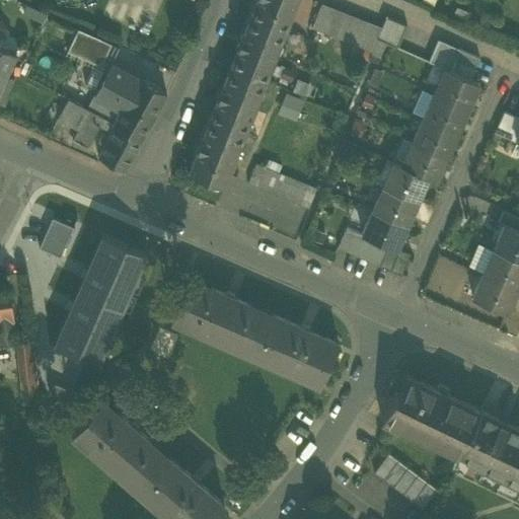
[(296,0),(255,0),(189,169),(224,183),(296,0)]
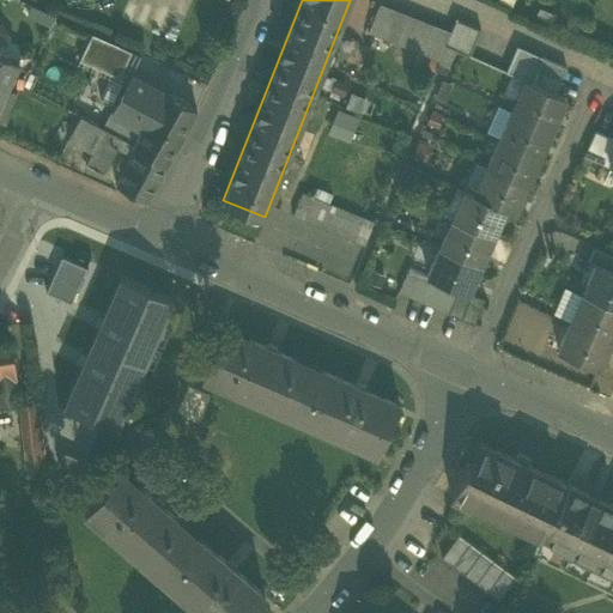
[(439,61),(445,44),(450,34),(374,4),(362,35),(438,64),(439,61)]
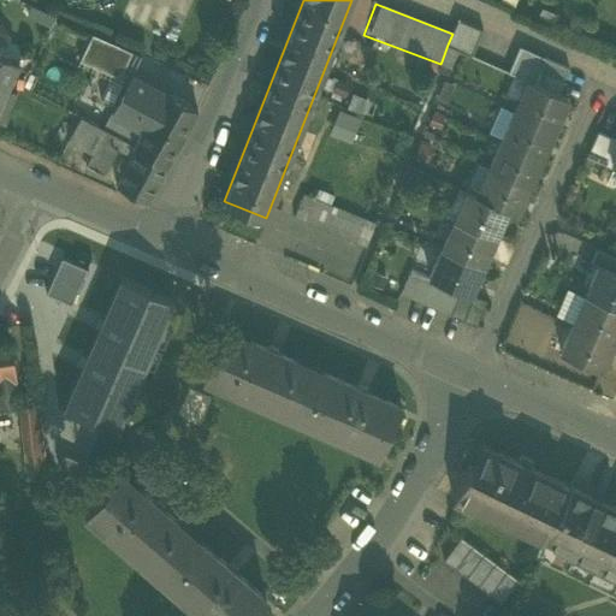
[(55,16),(31,5),(27,16),(49,27),(55,16)]
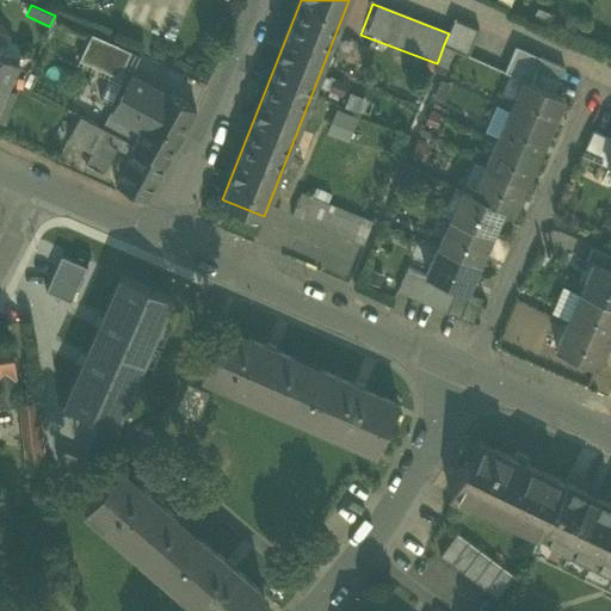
[(455,18),(449,31),(474,42),(480,29),(455,18)]
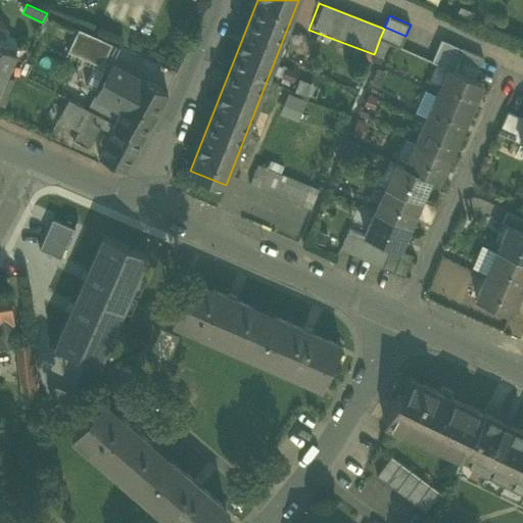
[(384,27),(384,29),(380,38),(388,41),(400,47),(406,36),(384,27)]
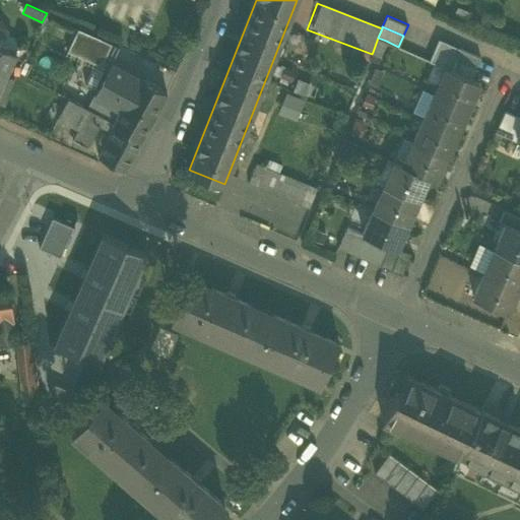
[(78,28),(68,51),(96,63),(104,61),(112,44),(78,28)]
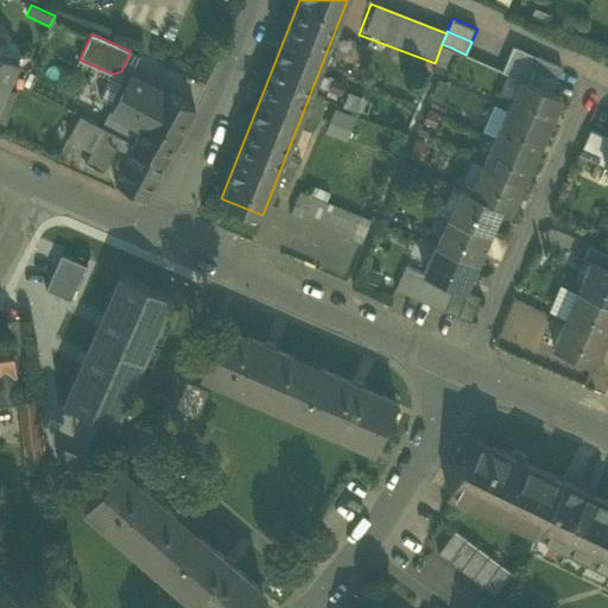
[(340,59),(360,64),(366,40),(347,36),(340,59)]
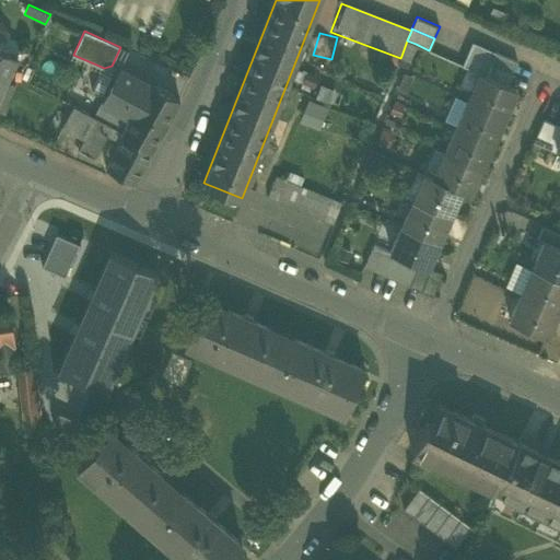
[(468,54),(490,63),(496,51),(473,42),(468,54)]
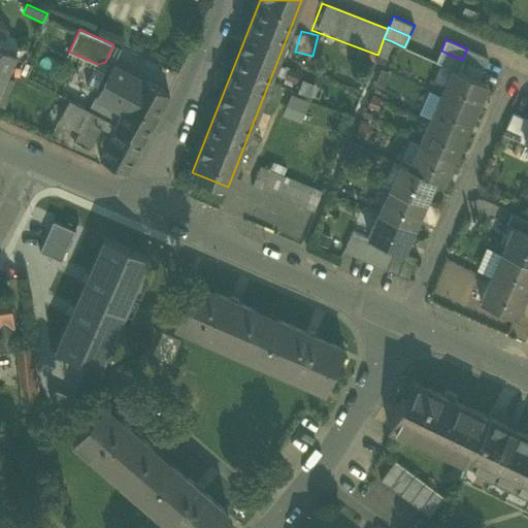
[(0,88),(2,85),(15,53),(0,45),(0,88)]
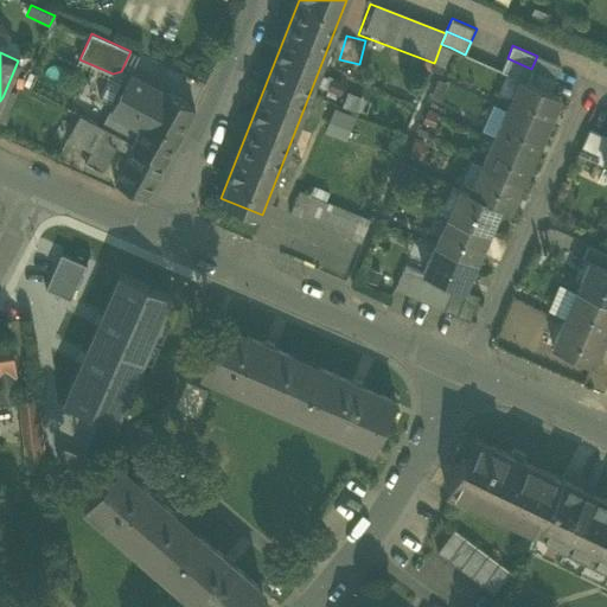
[(561,66),(537,56),(531,69),(556,80),(561,66)]
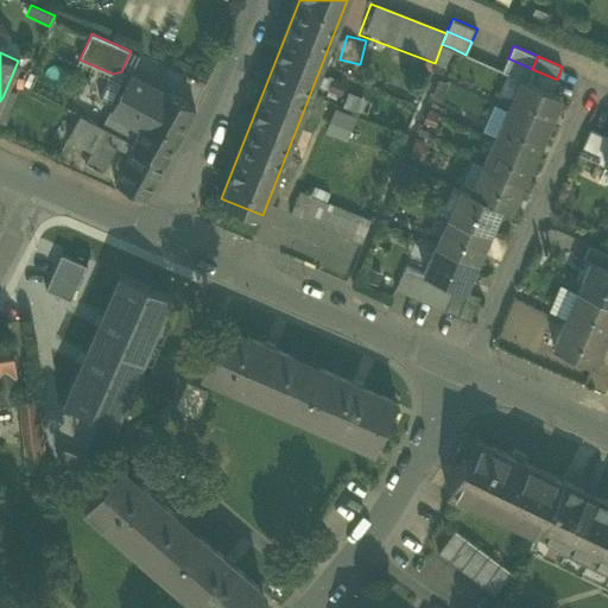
[(526,81),(527,81),(532,69),(508,58),(502,70),(510,74),(520,78),(526,81)]
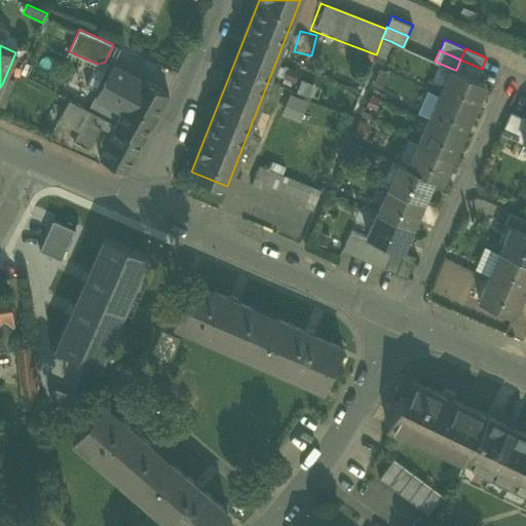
[(482,69),(460,60),(456,70),(477,79),(482,69)]
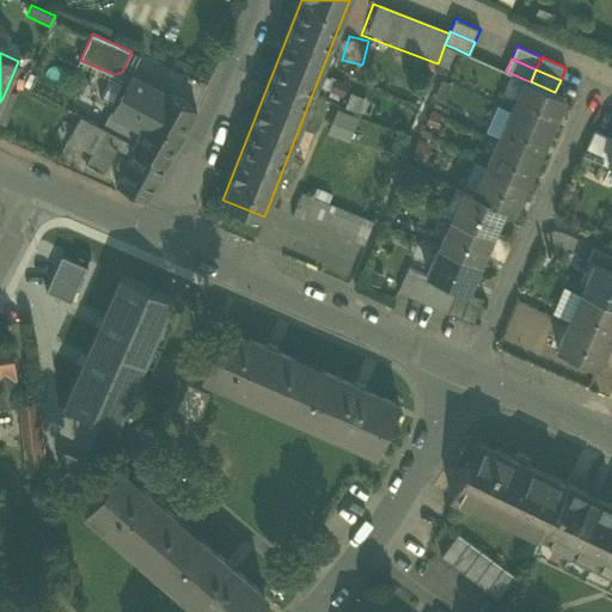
[(111,112),(142,129),(148,118),(182,136),(196,109),(132,74),(111,112)]
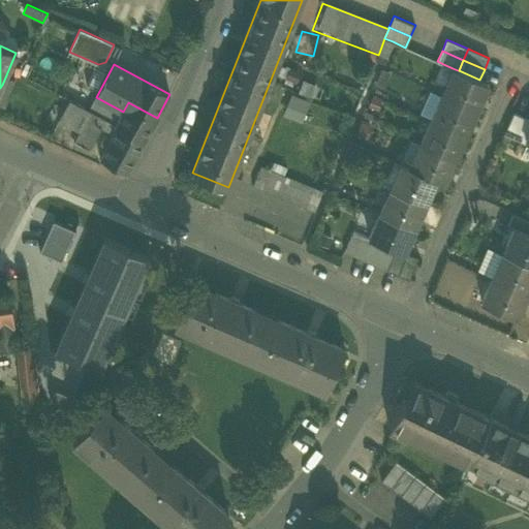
[(453,68),(446,83),(450,85),(458,70),(453,68)]
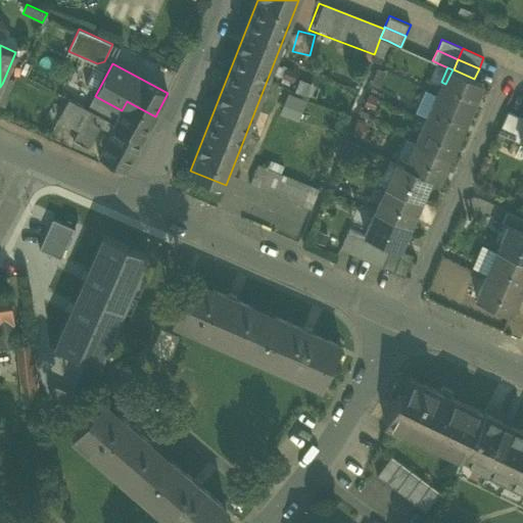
[(437,92),(441,94),(472,107),(482,83),(474,79),(454,69),(453,69),(445,84),(441,82),(437,92)]
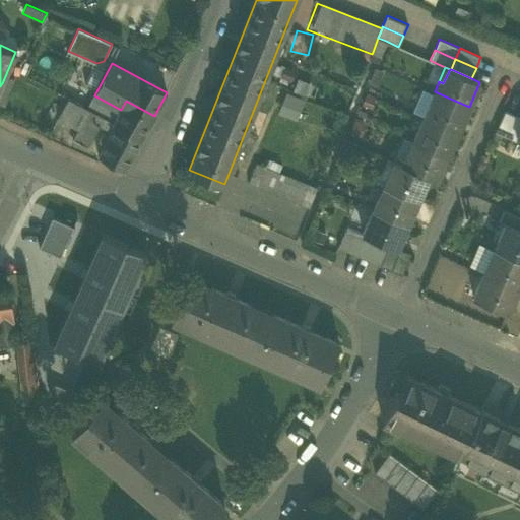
[(5,84),(2,83),(0,86),(0,105),(5,107),(17,78),(10,75),(5,84)]
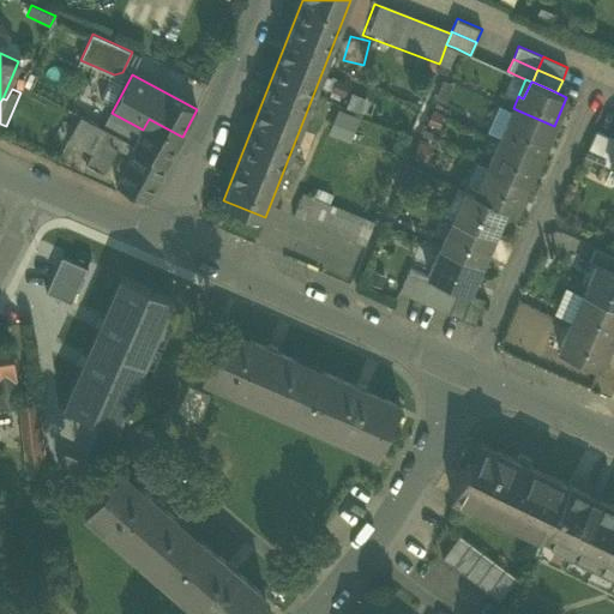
[(369,109),(372,98),(351,92),(348,103),(369,109)]
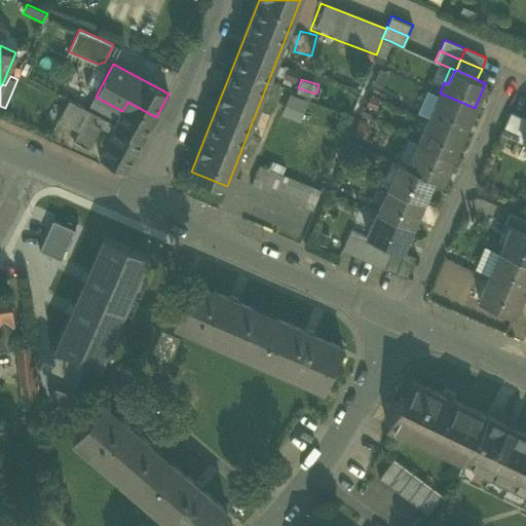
[(283,114),(301,119),(308,98),(289,91),(283,114)]
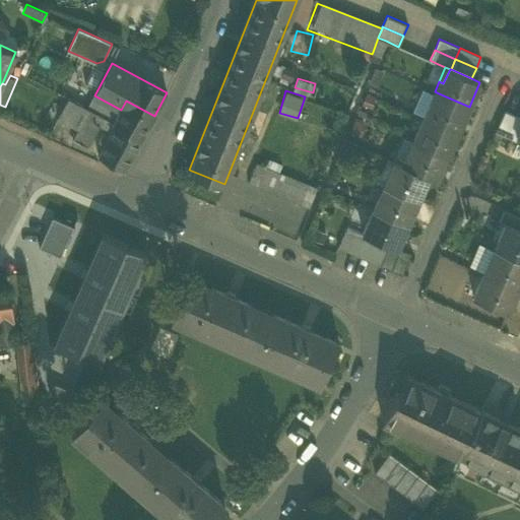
[(435,91),(429,106),(433,108),(439,93),(435,91)]
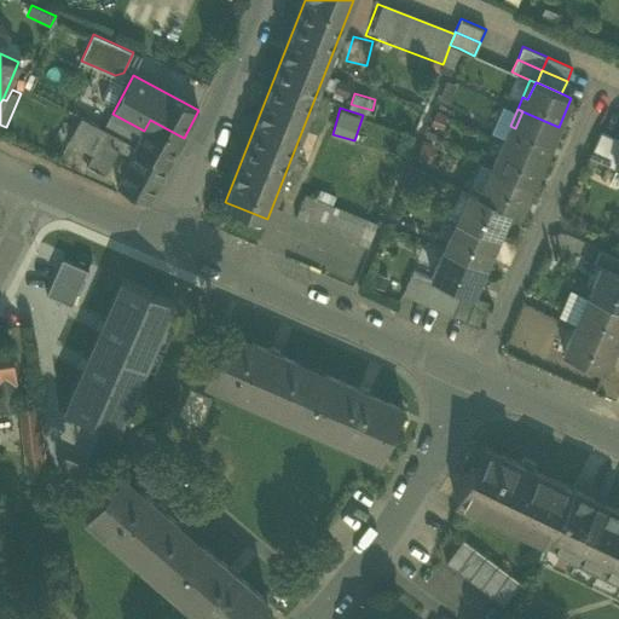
[(545,156),(559,127),(522,111),(515,128),(510,126),(504,138),(510,140),(545,156)]
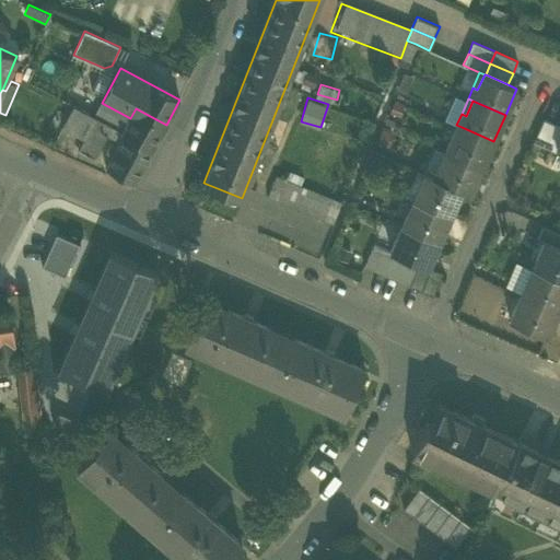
[(102,103),(94,117),(95,118),(121,132),(130,118),(102,103)]
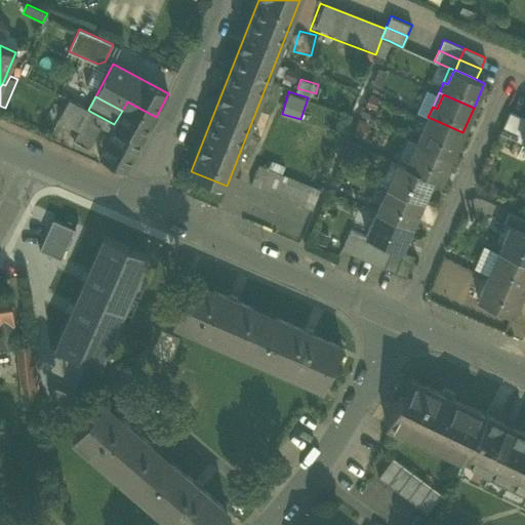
[(58,120),(79,131),(89,111),(88,110),(69,99),(58,120)]
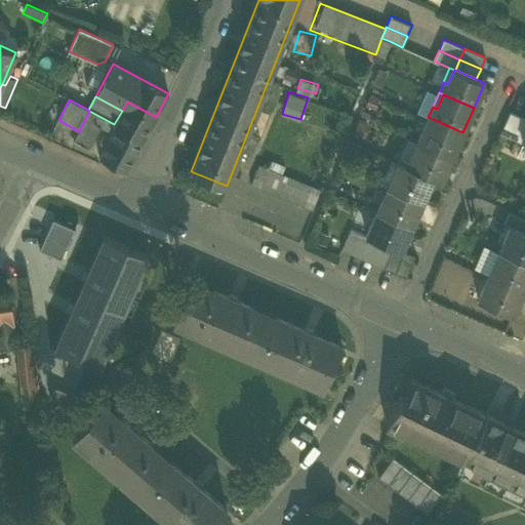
[(122,111),(114,124),(114,125),(118,127),(143,140),(156,117),(127,102),(122,111)]
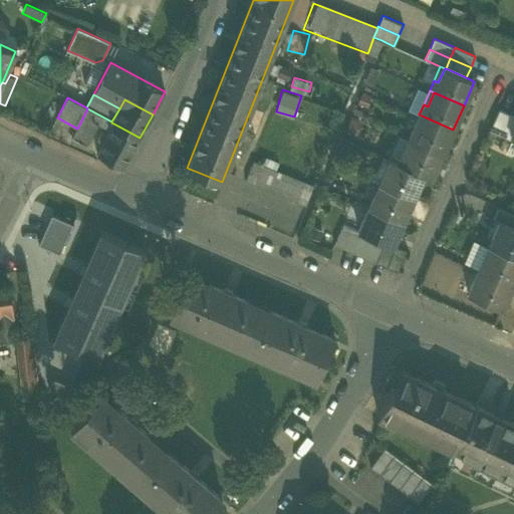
[(99,124),(110,132),(115,124),(111,122),(111,121),(87,108),(77,129),(71,139),(87,146),(99,124)]
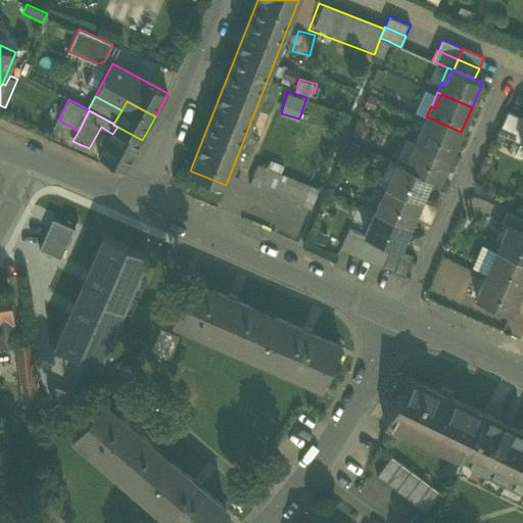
[(498,131),(521,141),(522,135),(522,117),(508,111),(498,131)]
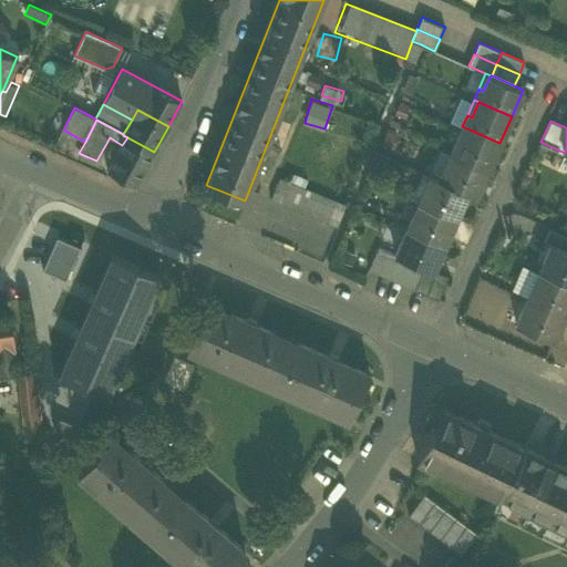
[(462,126),(456,141),(461,143),(467,129),(462,126)]
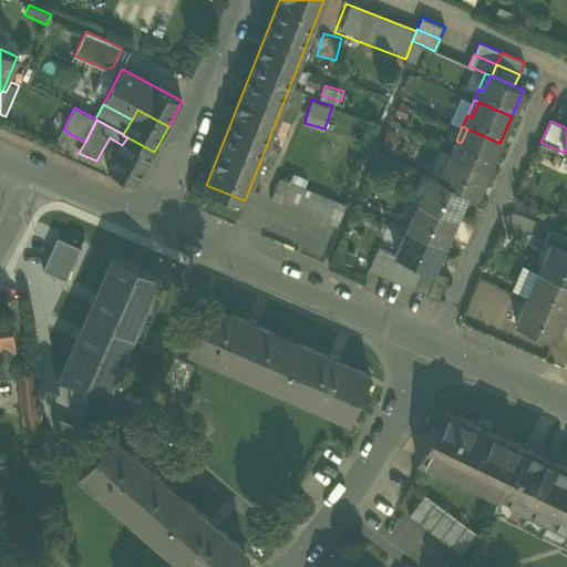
[(488,168),(500,143),(467,129),(461,143),(456,141),(451,152),(455,154),(488,168)]
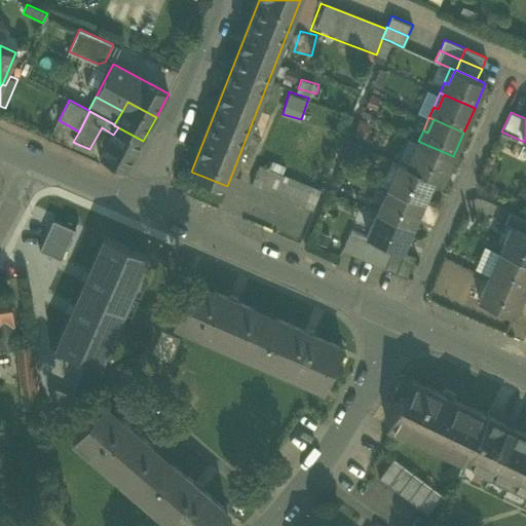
[(143,141),(118,127),(113,135),(109,142),(106,140),(103,145),(106,147),(100,159),(126,174),(144,141),(143,141)]
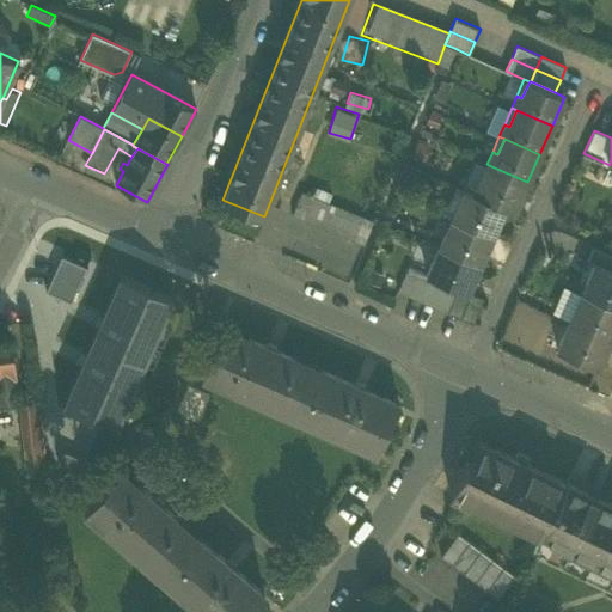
[(487,164),(479,181),(484,183),(491,166),(487,164)]
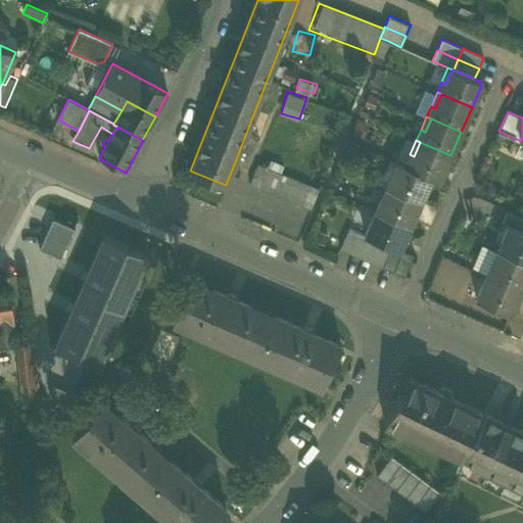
[(439,180),(450,155),(420,142),(414,156),(410,154),(406,164),(431,177),(439,180)]
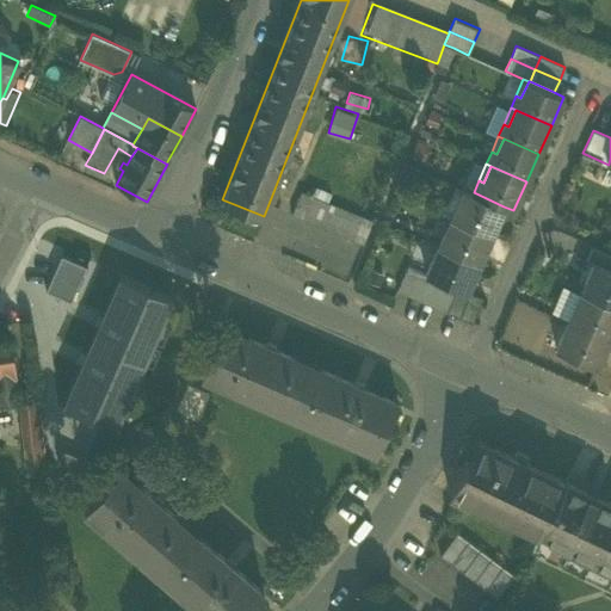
[(463,189),(456,205),(461,208),(469,191),(463,189)]
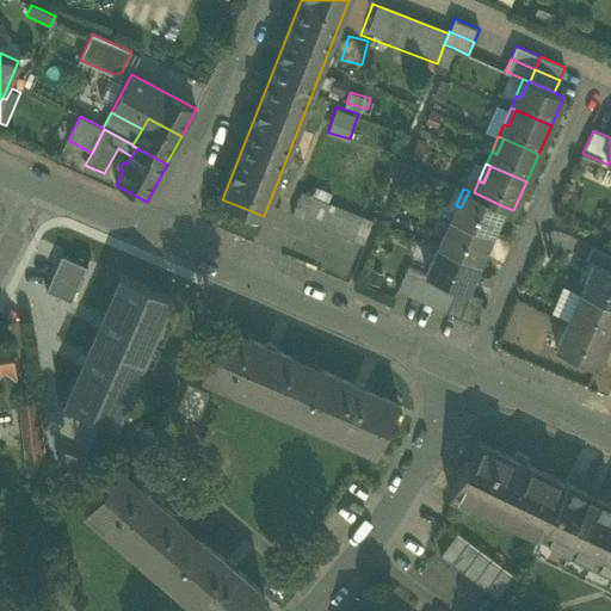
[(283,215),(355,246),(365,222),(294,191),(283,215)]
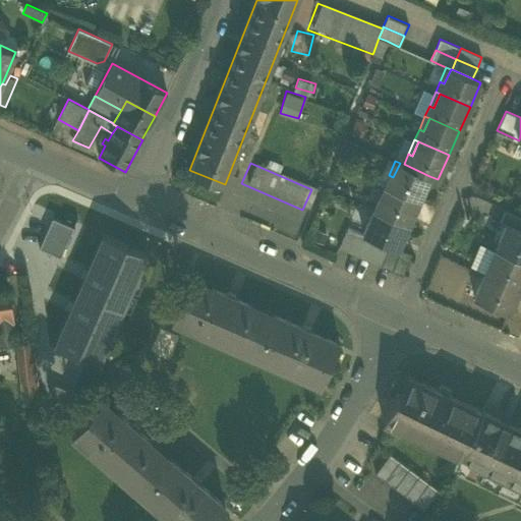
[(418,200),(429,176),(404,164),(400,163),(393,177),(389,175),(385,185),(389,187),(418,200)]
